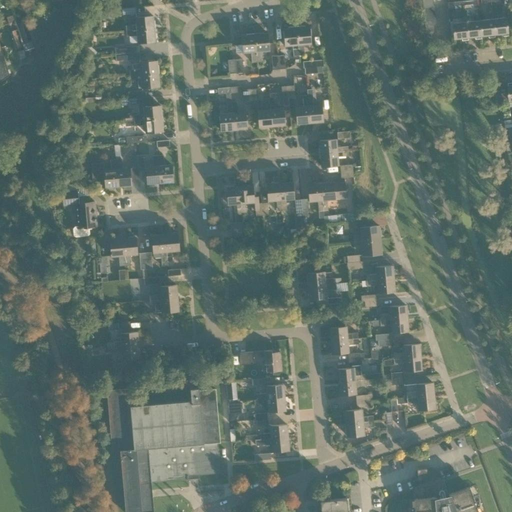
[(125,26),(126,31),(155,28),(154,19),(153,20),(153,15),(135,16),(136,25),(125,26)]
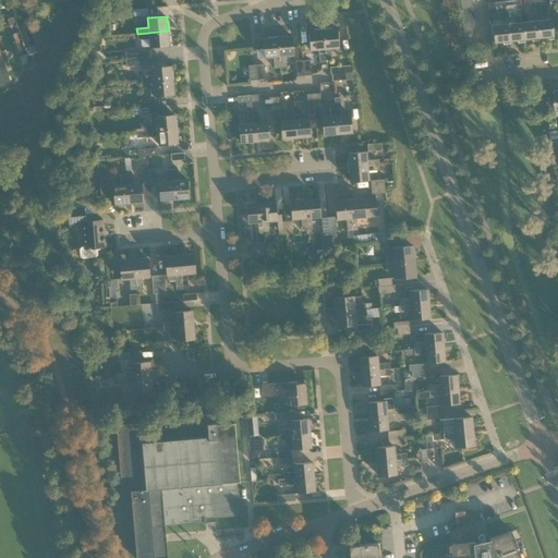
[(508,25),(509,43),(518,41),(518,44),(524,44),(524,40),(522,24),(521,19),(516,19),(517,24),(508,25)]
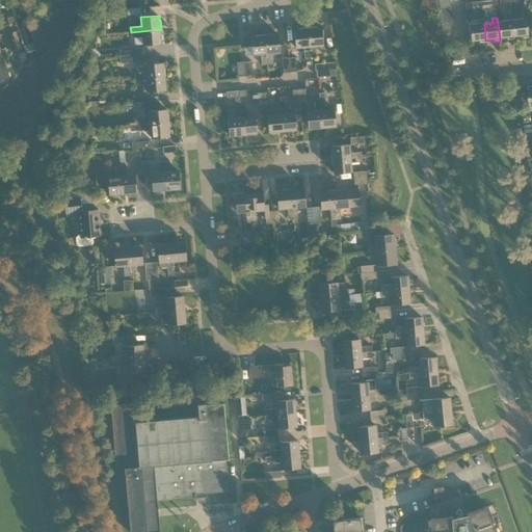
[(478,25),(469,25),(471,42),(479,41),(480,43),(486,43),(485,41),(484,24),(482,24),(482,19),(478,20),(478,25)]
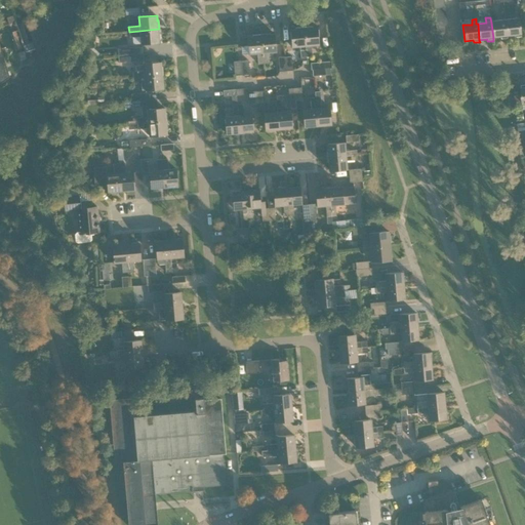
[(519,19),(505,21),(507,37),(514,36),(514,38),(520,37),(519,19)]
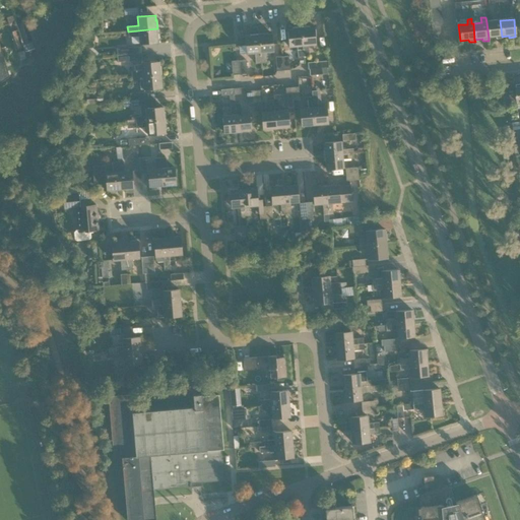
[(25,20),(17,24),(16,25),(24,52),(35,49),(25,20)]
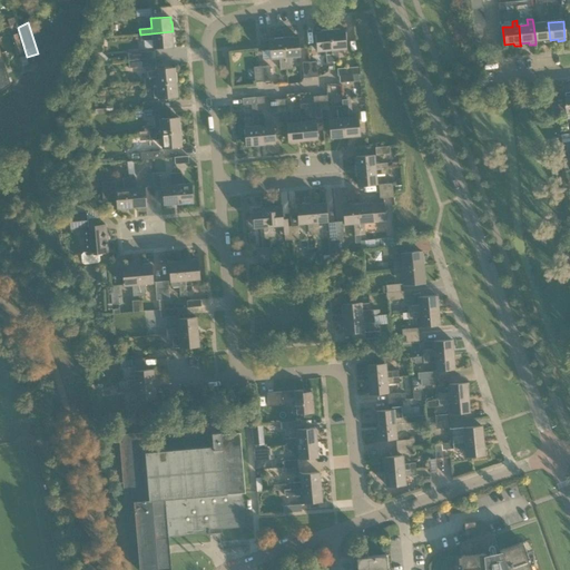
[(550,42),(550,40),(548,22),(533,25),(536,41),(543,40),(543,43),(550,42)]
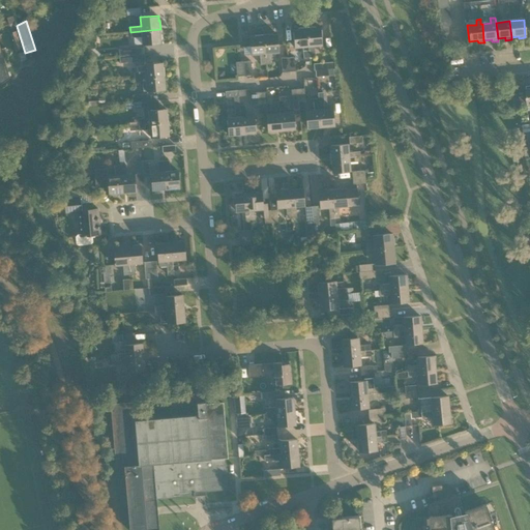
[(315,26),(307,27),(310,57),(315,57),(314,46),(322,46),(320,27),(316,28),(315,26)]
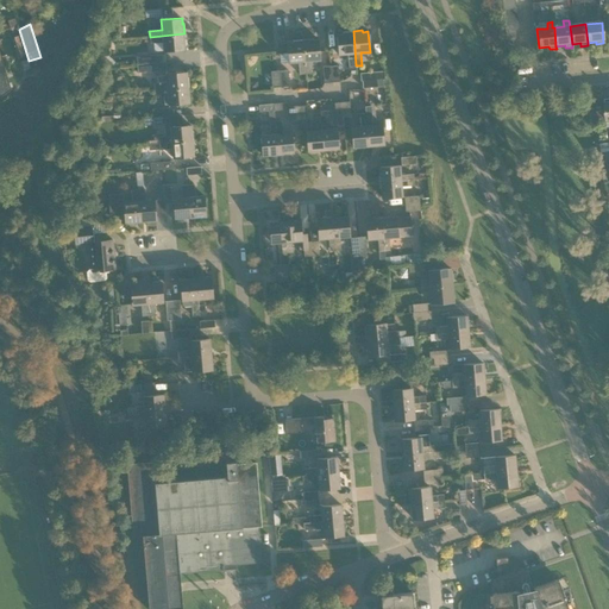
[(356,66),(353,31),(343,32),(343,33),(337,33),(338,55),(347,54),(349,67),(356,66)]
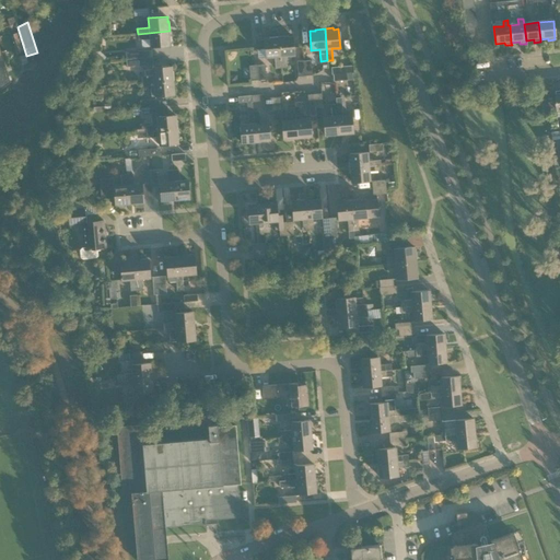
[(171,39),(170,31),(138,34),(138,39),(150,38),(151,47),(170,45),(170,41),(171,39)]
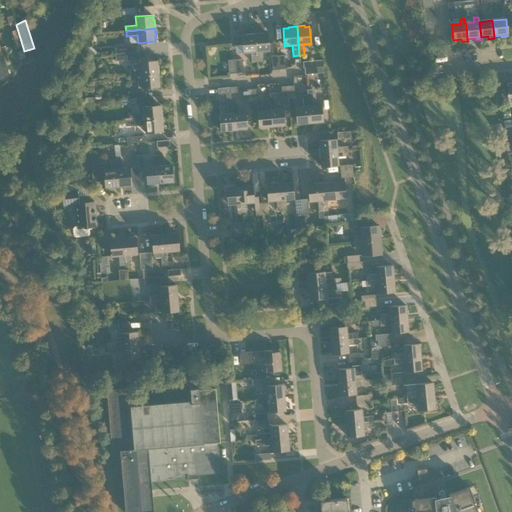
[(15,31),(11,32),(17,49),(21,48),(15,31)]
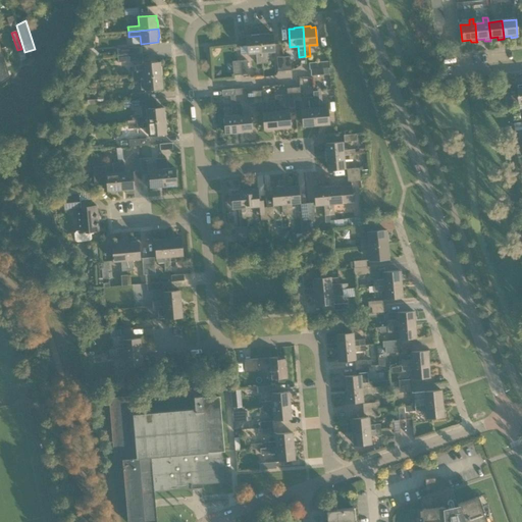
[(267,33),(259,34),(262,63),(267,63),(266,52),(274,52),(272,34),(267,35),(267,33)]
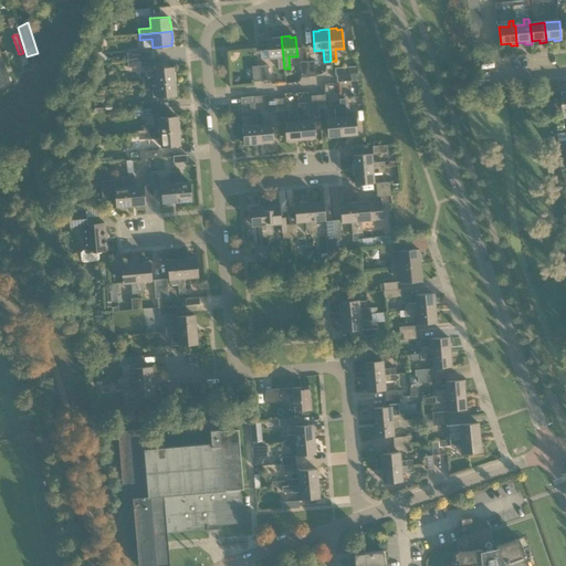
[(278,70),(284,69),(281,37),(272,38),(272,39),(266,39),(269,59),(278,58),(278,70)]
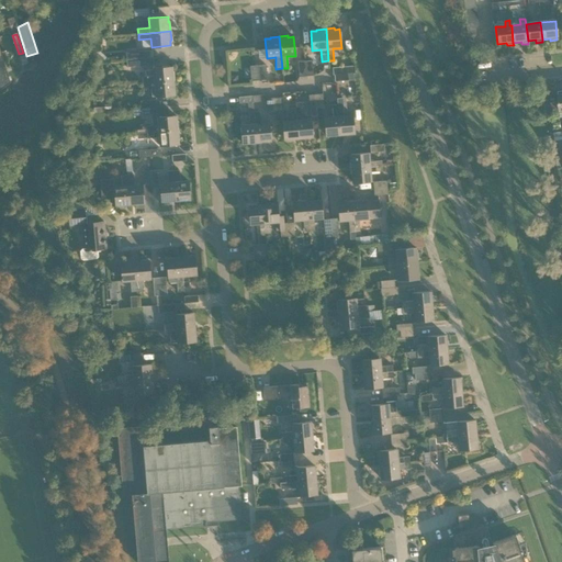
[(0,51),(0,89),(6,86),(10,82),(3,63),(1,53),(1,52),(0,52),(0,51)]
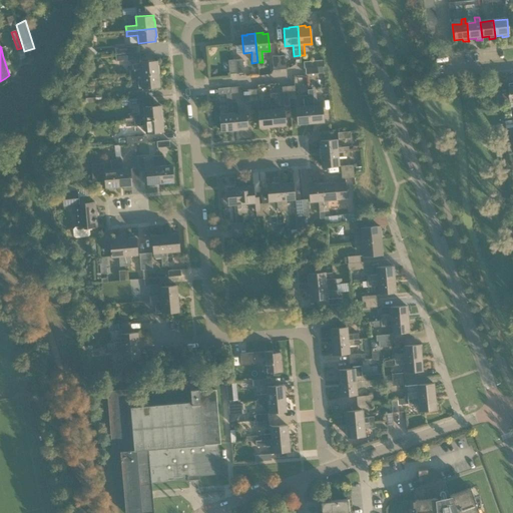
[(95,56),(95,53),(89,49),(86,50),(85,51),(86,54),(91,58),(93,58),(95,56)]
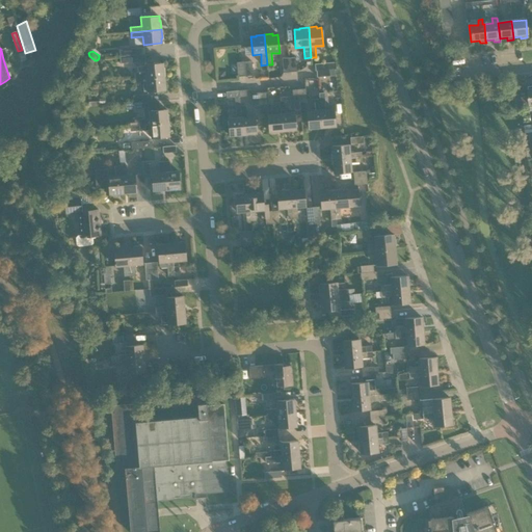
[(144,54),(126,56),(120,56),(121,63),(145,61),(144,54)]
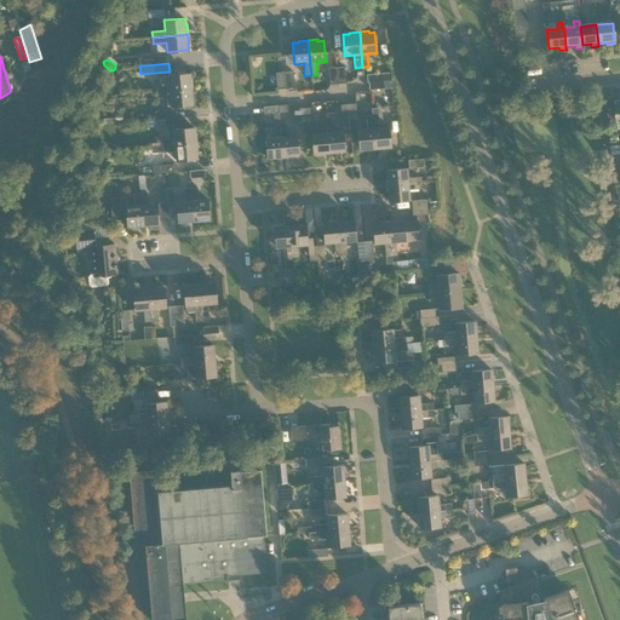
[(292,72),(285,72),(275,73),(276,89),(293,87),(292,72)]
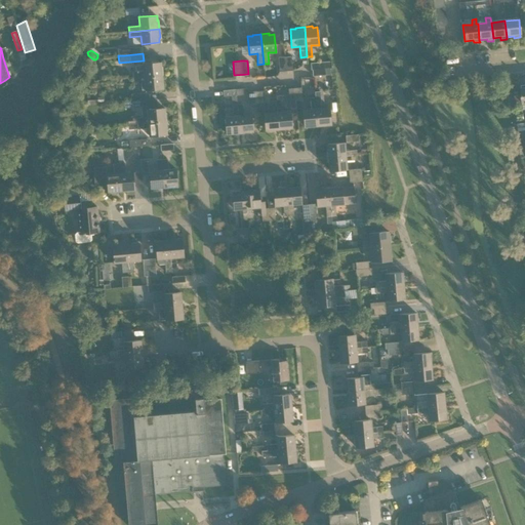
[(132,72),(133,77),(163,75),(162,67),(161,67),(161,62),(143,63),(144,71),(132,72)]
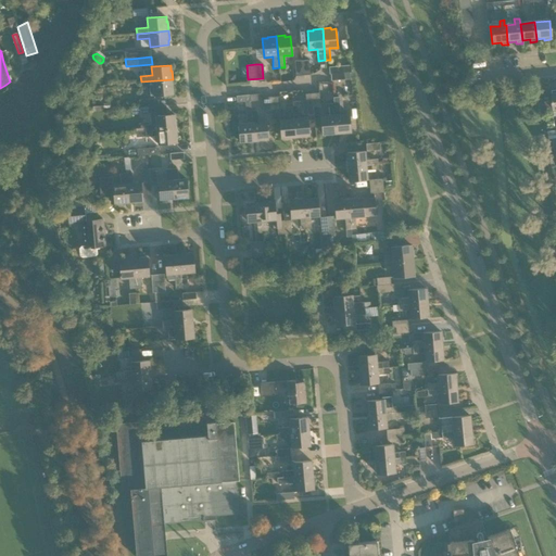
[(173,79),(141,81),(141,88),(153,87),(153,96),(173,95),(172,89),(173,89),(173,79)]
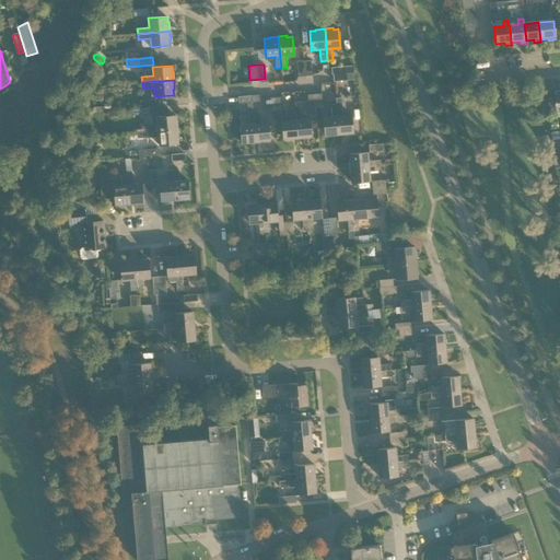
[(242,143),(256,142),(253,113),(252,104),(252,102),(252,96),(237,97),(238,105),(247,104),(247,113),(248,125),(240,125),(242,143)]
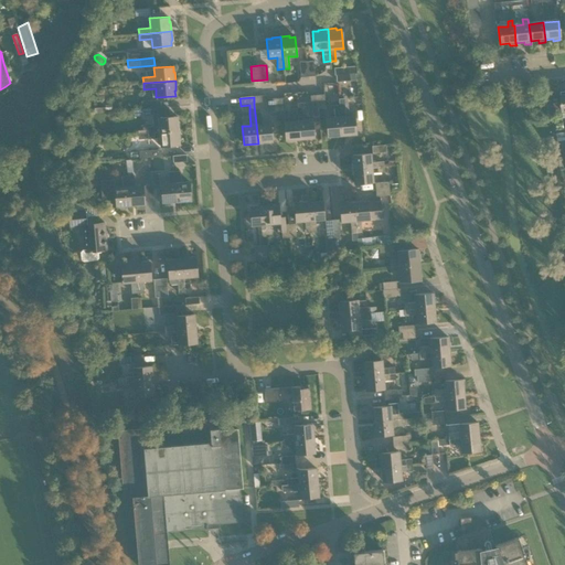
[(356,135),(354,116),(345,117),(344,98),(339,99),(339,106),(342,136),(356,135)]
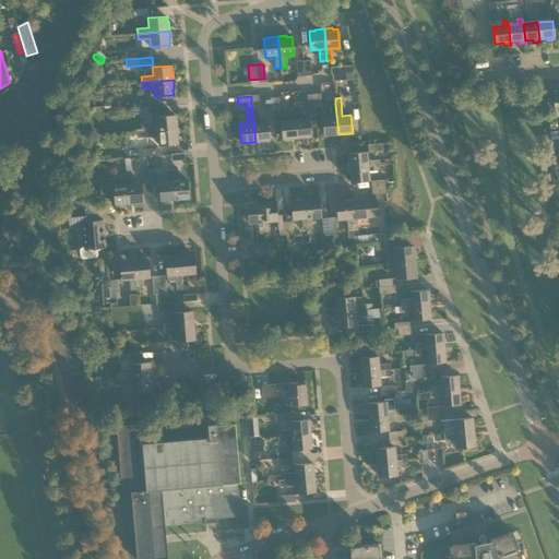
[(309,118),(300,119),(299,108),(299,107),(300,106),(299,103),(298,102),(294,102),(294,107),(295,108),(297,138),(311,137),(309,118)]
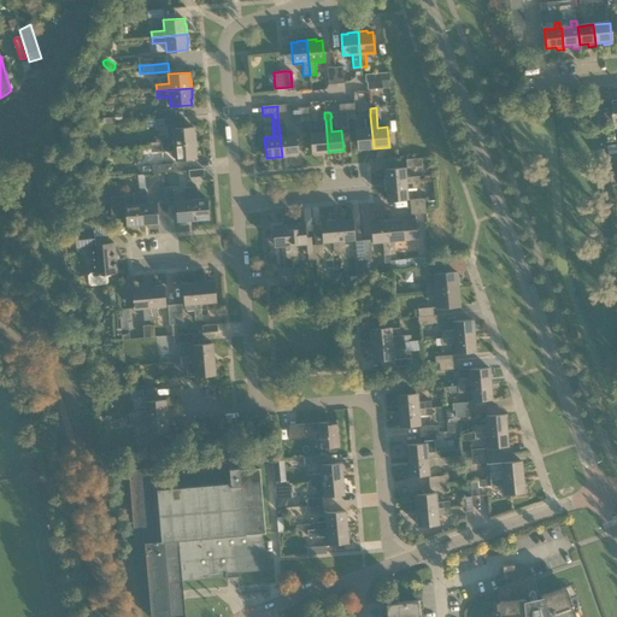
[(358,150),(374,148),(370,116),(365,116),(366,129),(356,129),(358,150)]
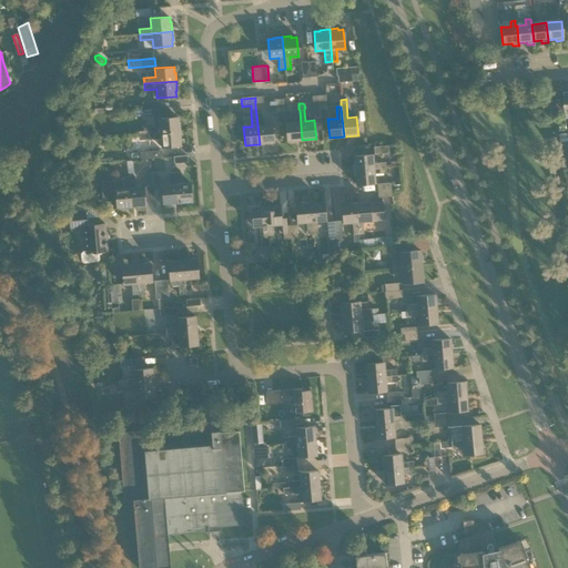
[(298,109),(294,110),(295,122),(286,123),(287,141),(302,140),(300,110),(298,109)]
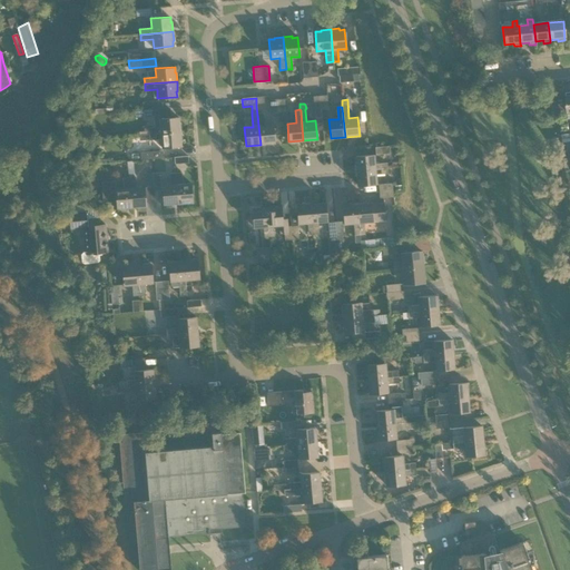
[(263,114),(257,115),(261,145),(275,144),(273,125),(264,126),(263,114)]
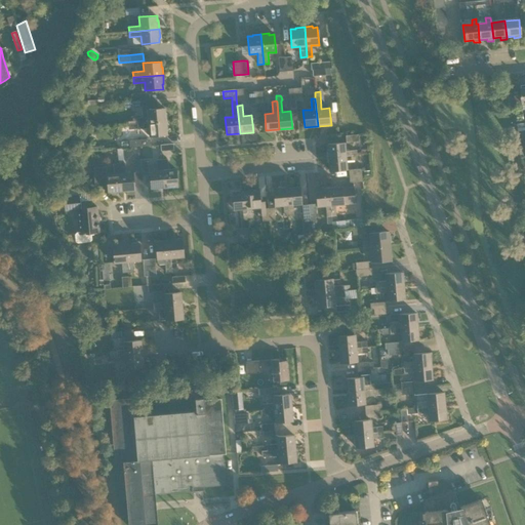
[(136,118),(137,123),(167,121),(166,113),(165,113),(164,108),(147,110),(142,110),(143,118),(136,118)]
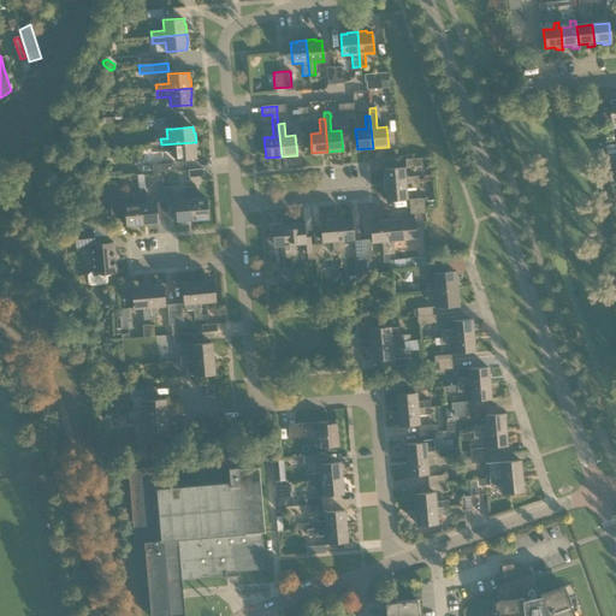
[(197,153),(196,142),(161,144),(161,152),(175,150),(175,160),(195,158),(195,153),(197,153)]
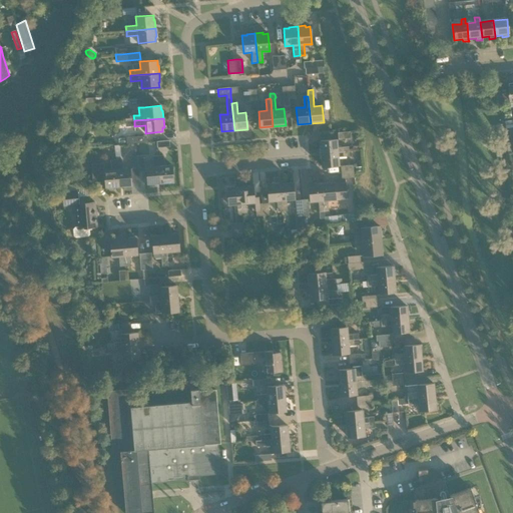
[(126,137),(126,144),(147,142),(146,136),(126,137)]
